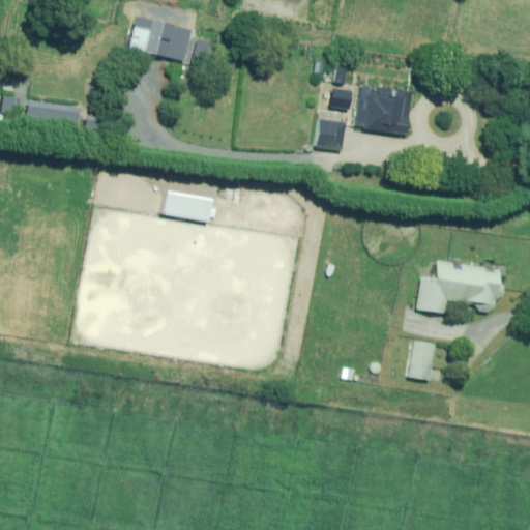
[(184,27),(153,20),(150,30),(136,27),(130,48),(184,61),(190,34),(183,32),(184,27)]
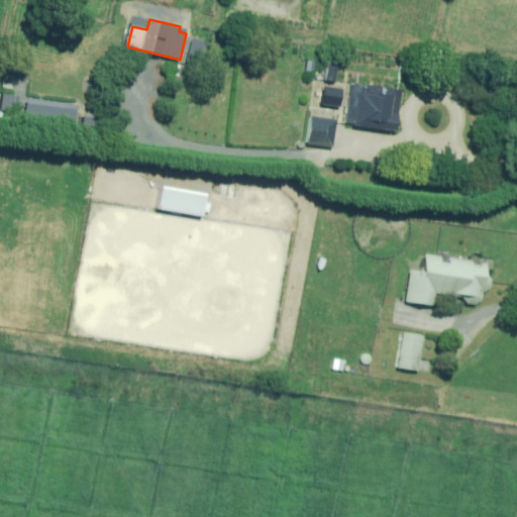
[(313,107),(342,110),(345,89),(332,87),(332,81),(338,82),(340,64),(319,62),(313,107)]
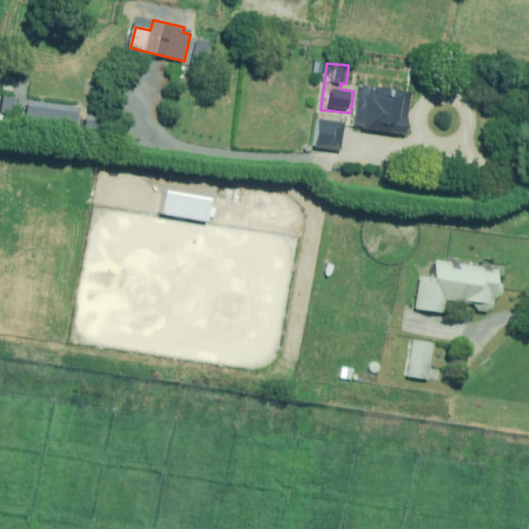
[(377,91),(361,89),(354,126),(404,133),(410,93),(377,88),(377,91)]
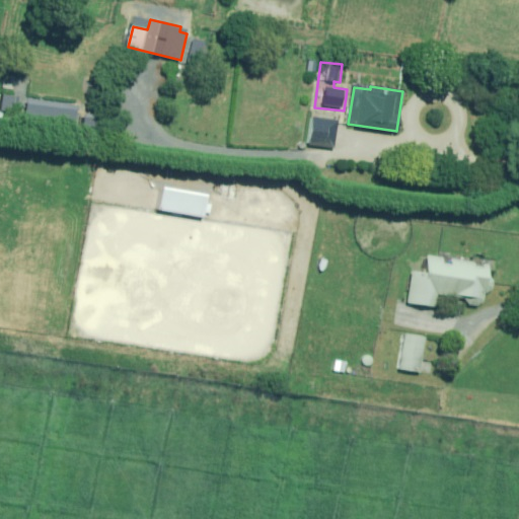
[(339,121),(313,118),(310,145),(336,148),(339,121)]
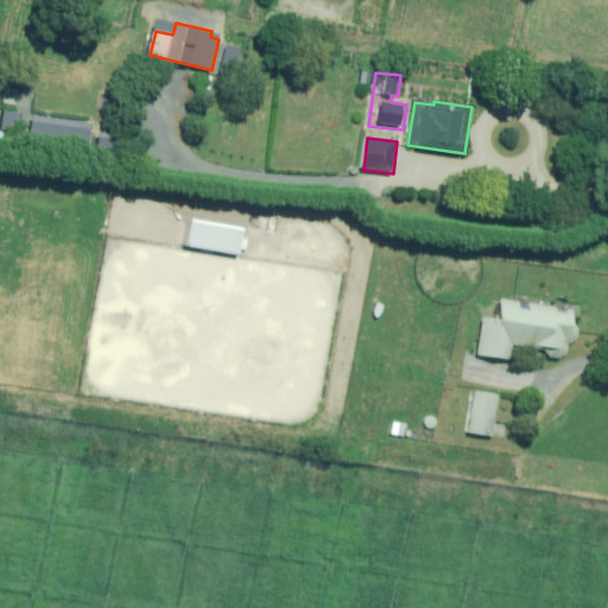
[(244,229),(191,220),(187,246),(239,255),(244,229)]
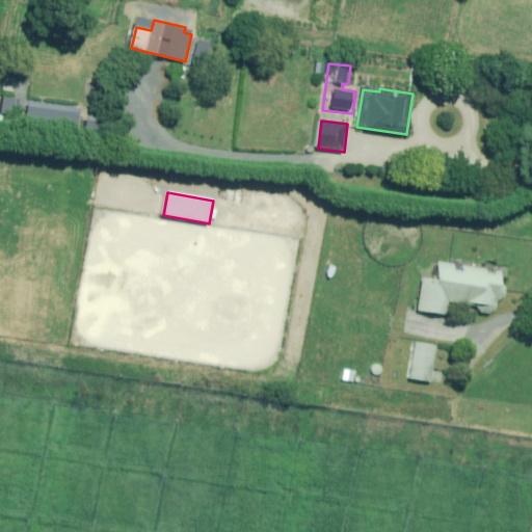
[(497,297),(504,293),(506,285),(500,277),(501,268),(462,263),(461,268),(454,267),(455,262),(439,259),(435,277),(423,275),(418,308),(446,312),(448,296),(476,301),(480,309),(488,311),(496,306),(497,297)]
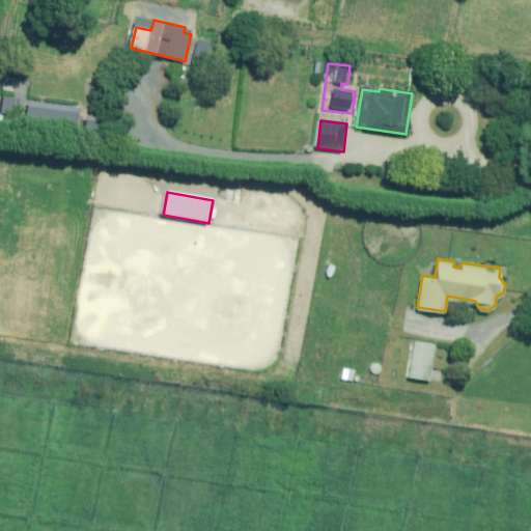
[(437,344),(416,341),(410,378),(430,381),(437,344)]
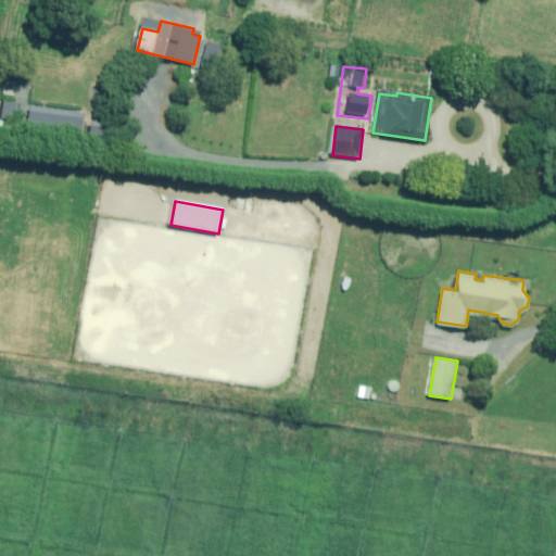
[(374,388),(362,386),(359,397),(370,400),(374,388)]
